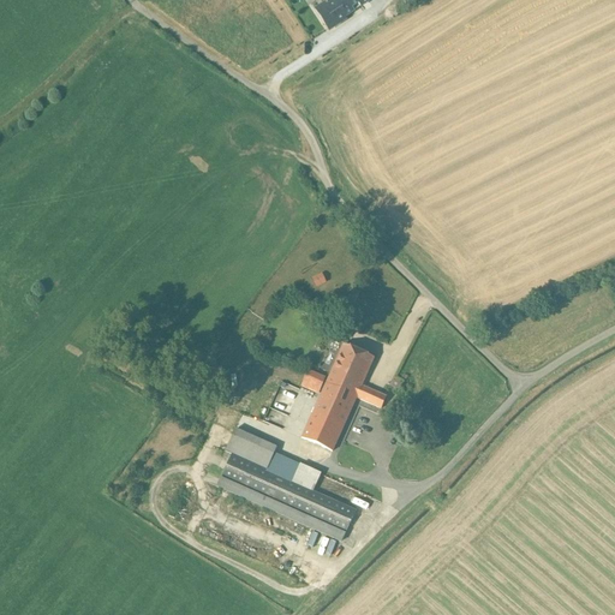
[(327,0),(328,3),(317,10),(330,30),(339,24),(338,23),(370,0),(327,0)]
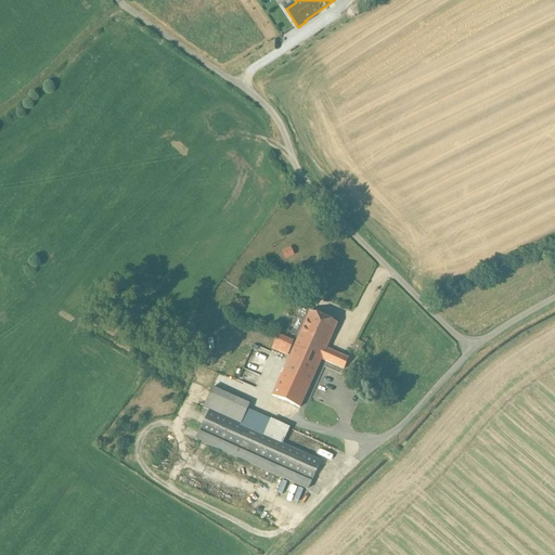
[(281,250),(285,259),(295,255),(291,246),(281,250)]
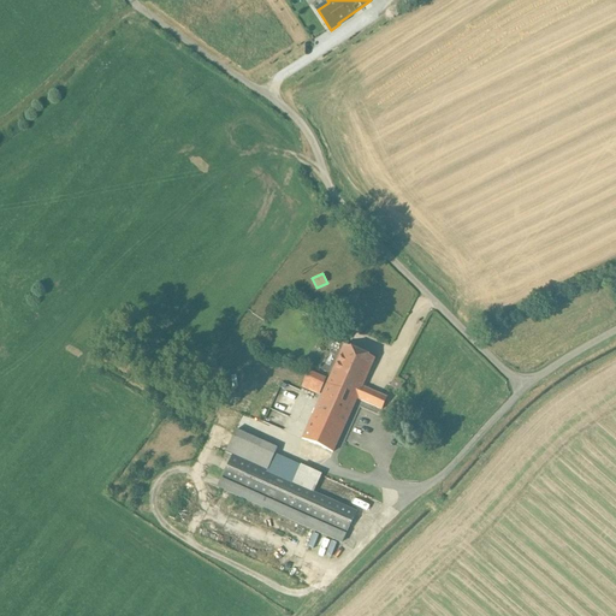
[(351,331),(339,325),(336,332),(348,338),(351,331)]
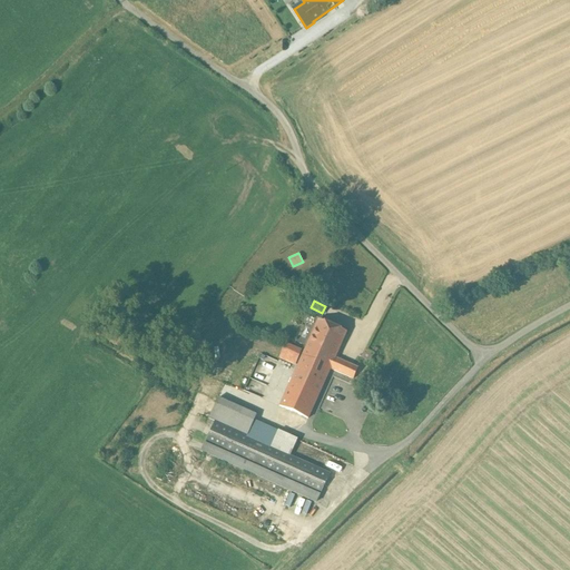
[(311,307),(310,307),(307,313),(320,318),(322,313),(311,307)]
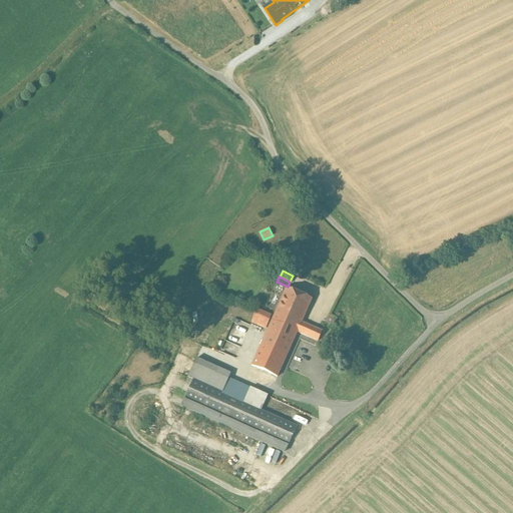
[(312,299),(287,288),(274,318),(272,322),(297,333),(302,323),(312,299)]
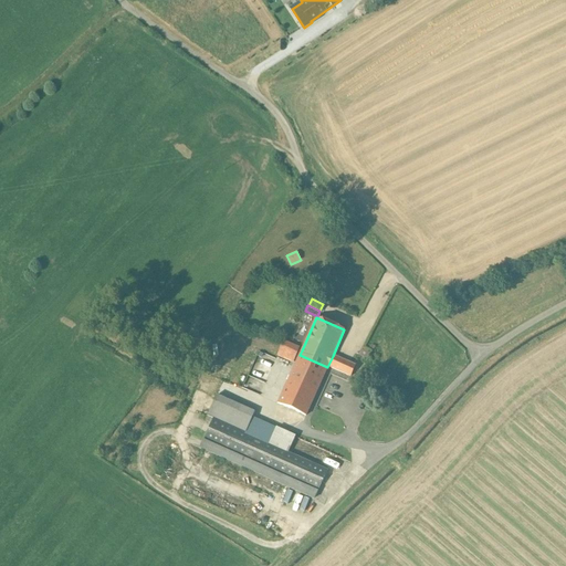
[(280,355),(250,342),(236,374),(251,380),(251,379),(266,387),(278,362),(280,355)]
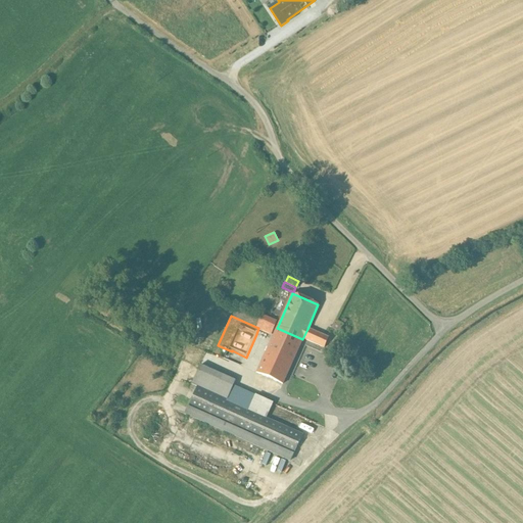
[(279,324),(263,318),(258,328),(256,334),(272,340),(277,328),(279,324)]
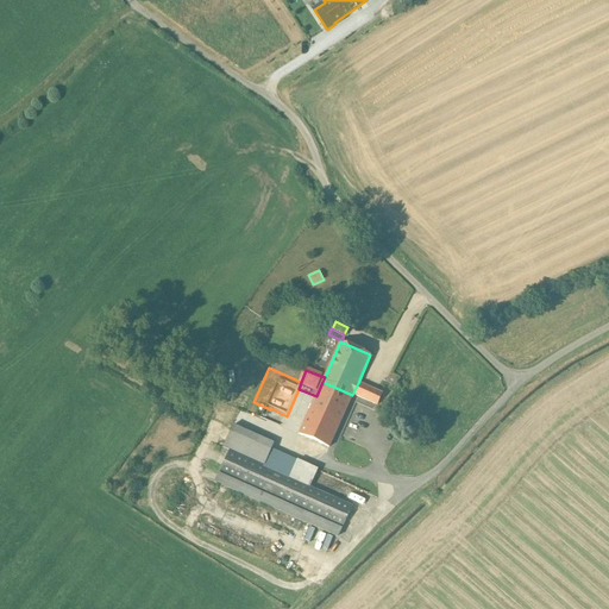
[(352,395),(322,382),(316,396),(299,435),(328,449),(352,395)]
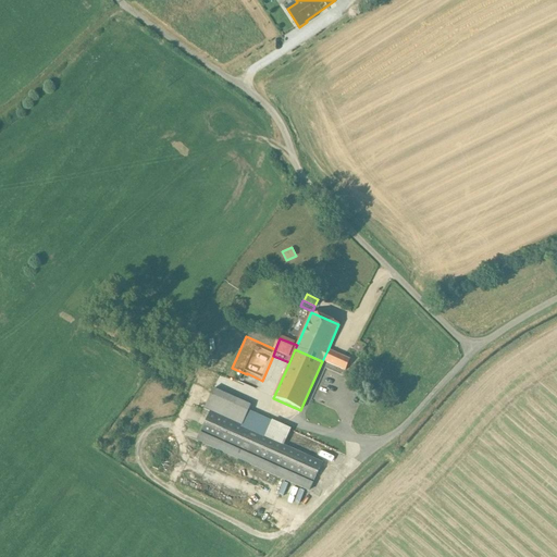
[(350,360),(327,350),(322,361),(345,371),(350,360)]
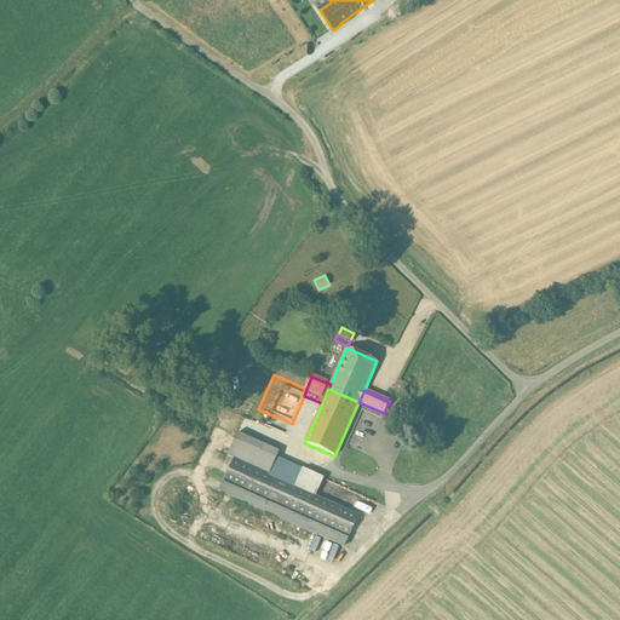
[(279,465),(274,463),(279,453),(237,434),(228,455),(234,459),(219,491),(344,547),(360,515),(316,495),(296,486),(287,482),(292,471),(279,465)]
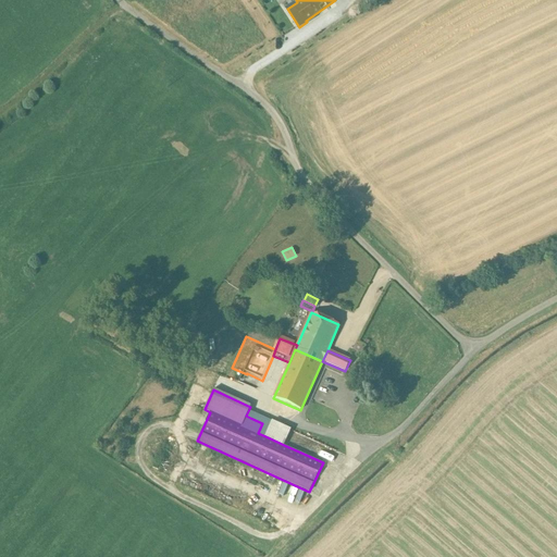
[(265,436),(284,445),(292,426),(273,419),(265,436)]
